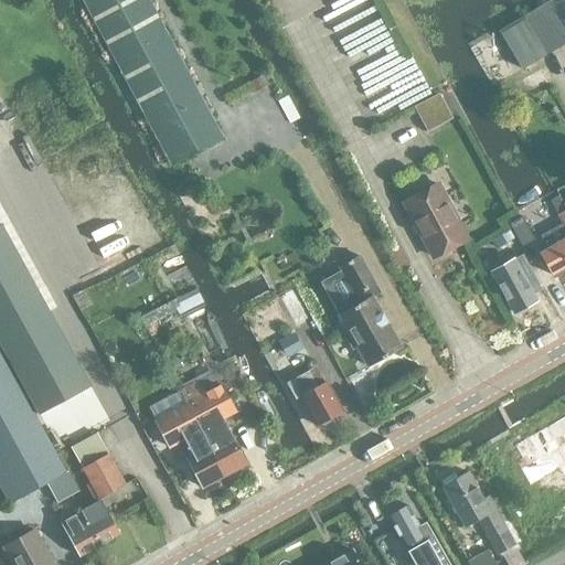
[(82,0),(166,156),(217,129),(147,0),(82,0)]
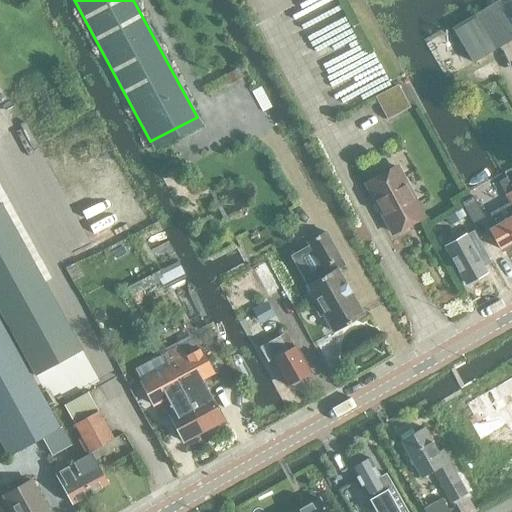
[(511,0),(499,0),(452,28),(473,63),(511,39),(511,0)]
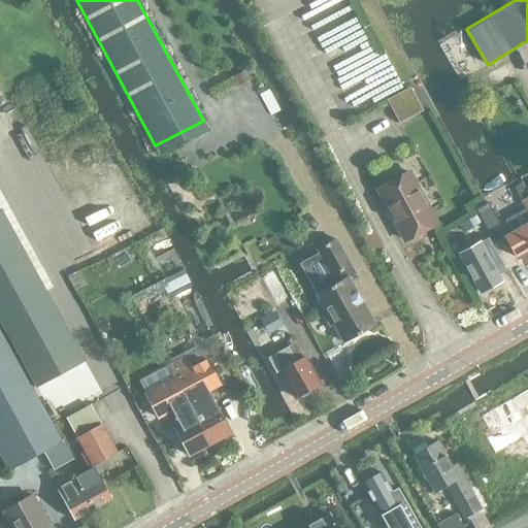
[(245,68),(231,75),(237,87),(252,79),(245,68)]
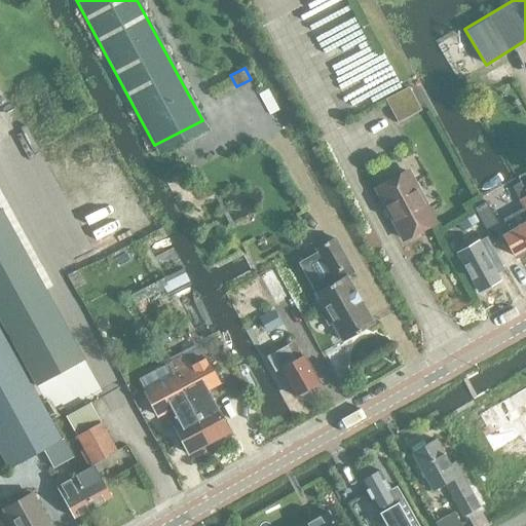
[(405,80),(382,91),(399,122),(421,110),(405,80)]
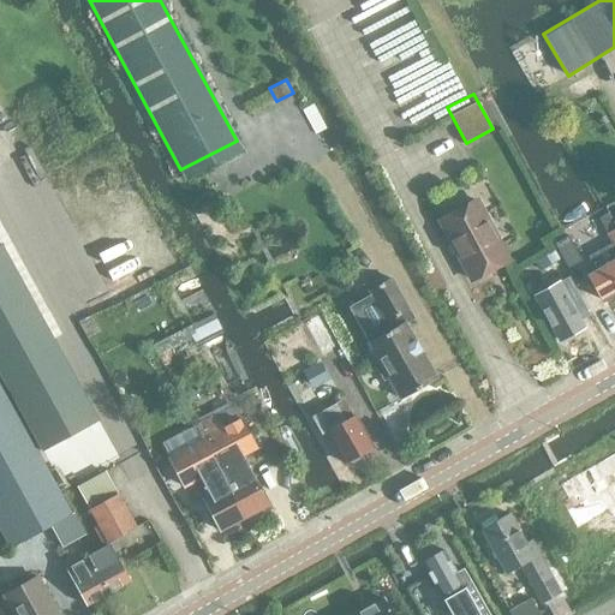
[(473,281),(509,262),(477,201),(441,220),(473,281)]
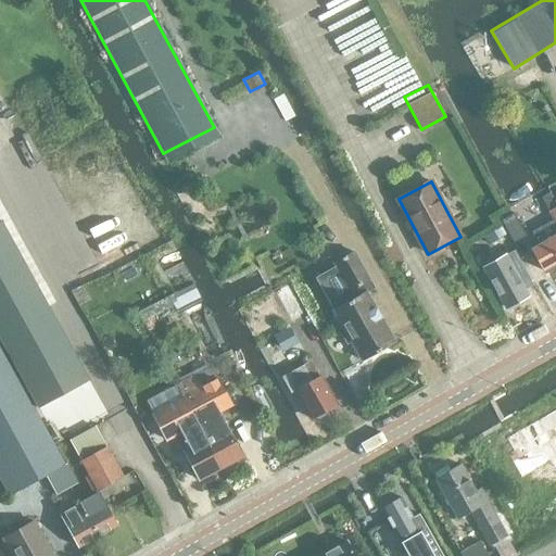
[(555,235),(544,241),(555,261),(555,206),(550,194),(541,200),(547,211),(547,212),(555,227),(555,235)]
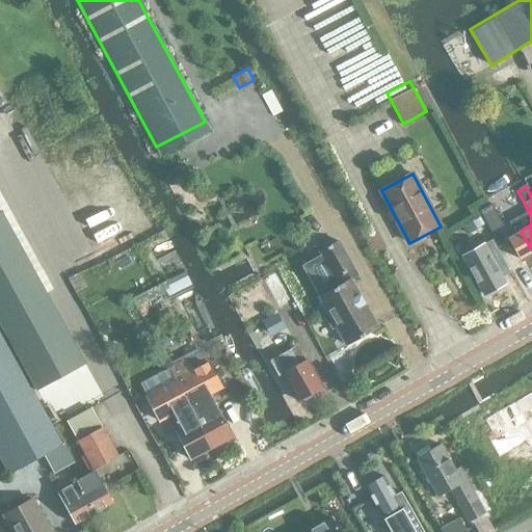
[(491,232),(503,225),(491,205),(479,211),(491,232)]
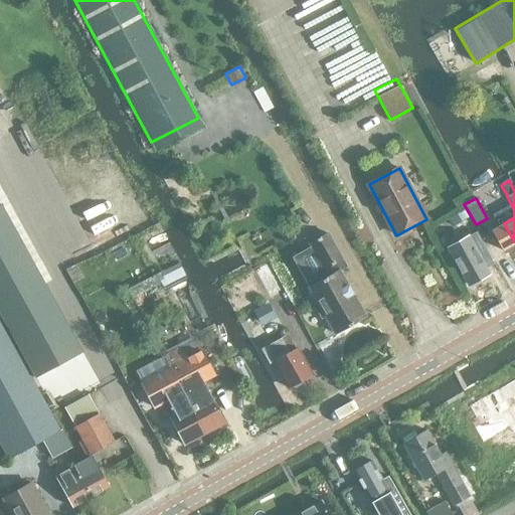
[(2,204),(0,205),(0,316),(34,378),(82,352),(2,204)]
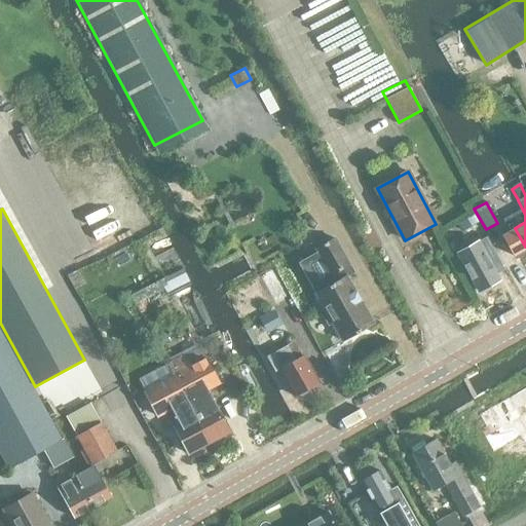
[(457,223),(466,239),(483,230),(473,214),(457,223)]
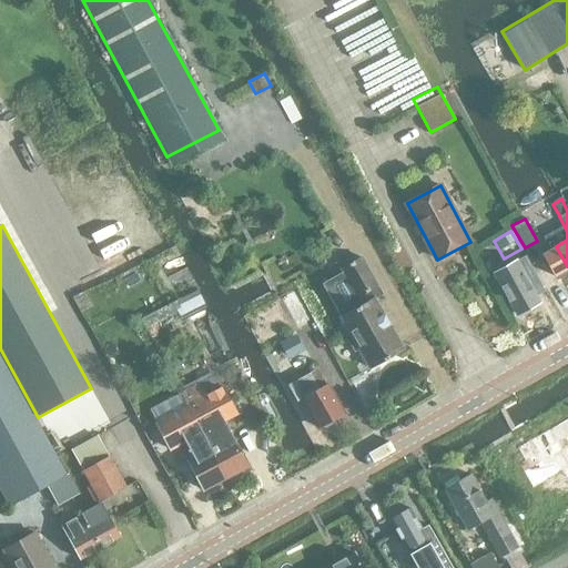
[(362,259),(361,257),(341,269),(342,270),(359,301),(344,310),(346,314),(341,317),(342,318),(350,333),(346,335),(355,351),(358,348),(369,366),(369,367),(369,368),(404,348),(403,347),(369,290),(377,285),(376,284),(362,259)]
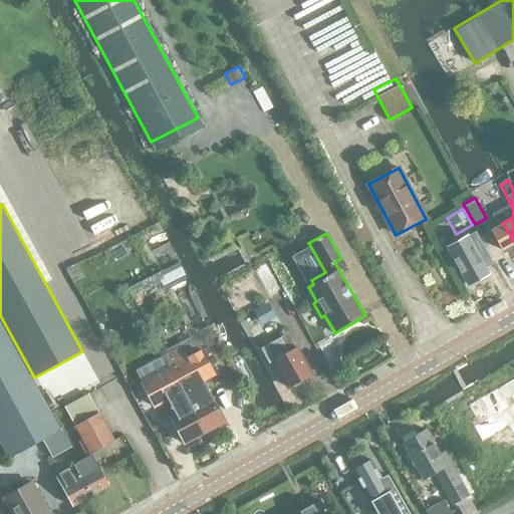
[(487,274),(466,237),(447,247),(468,285),(487,274)]
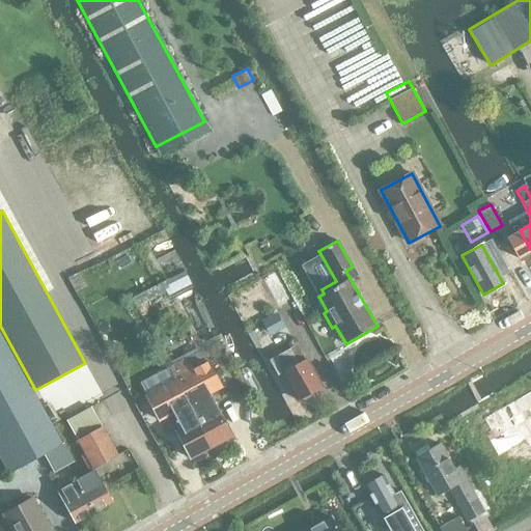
[(185,271),(165,281),(172,295),(192,284),(185,271)]
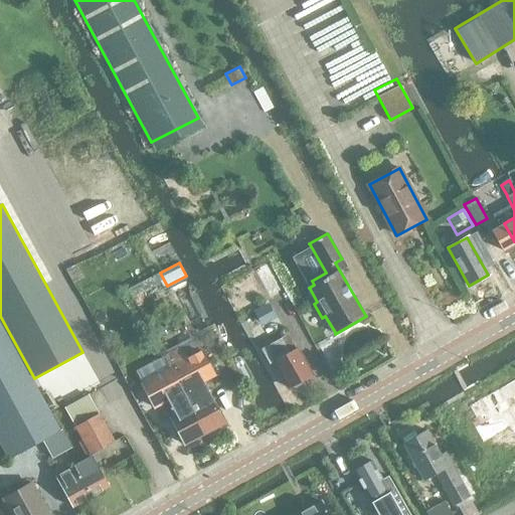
[(269,303),(253,311),(262,326),(277,318),(269,303)]
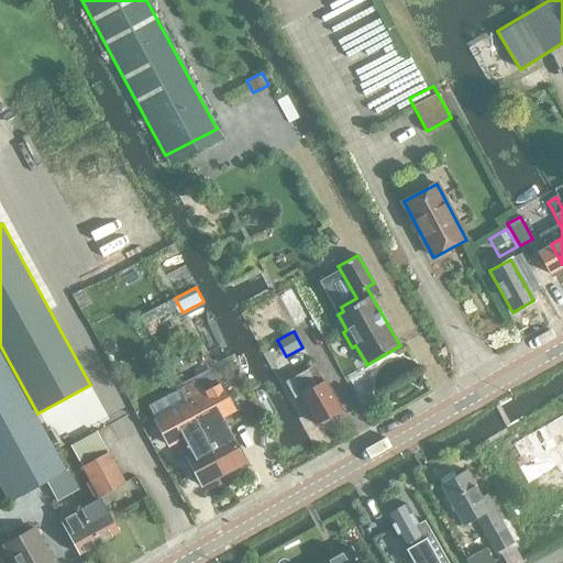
[(0,350),(0,484),(10,503),(46,483),(56,501),(78,489),(67,470),(65,471),(0,350)]
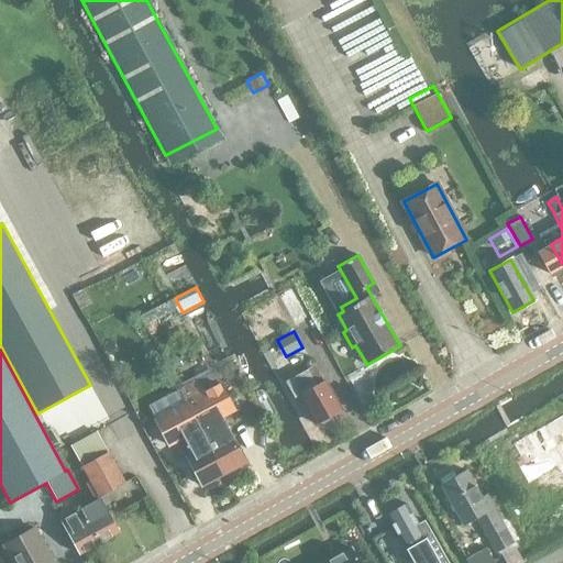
[(294,398),(298,395),(316,426),(341,411),(323,381),(320,382),(311,367),(285,383),(294,398)]
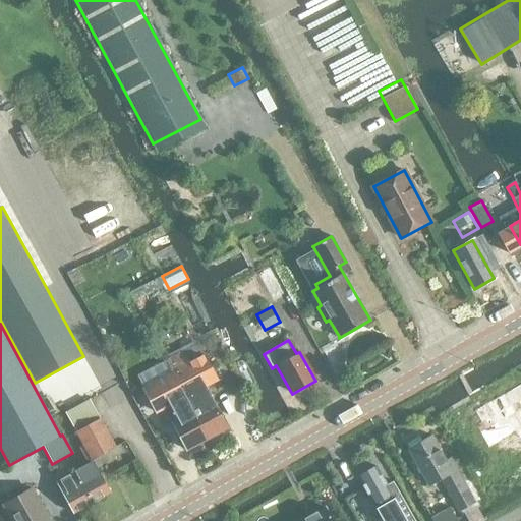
[(171,373),(207,440),(226,429),(204,387),(216,380),(204,355),(171,373)]
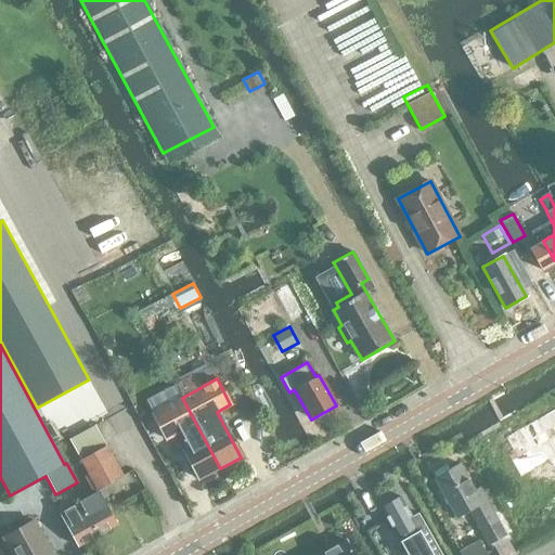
[(198,480),(220,468),(182,398),(152,414),(166,440),(181,433),(189,448),(183,451),(198,480)]
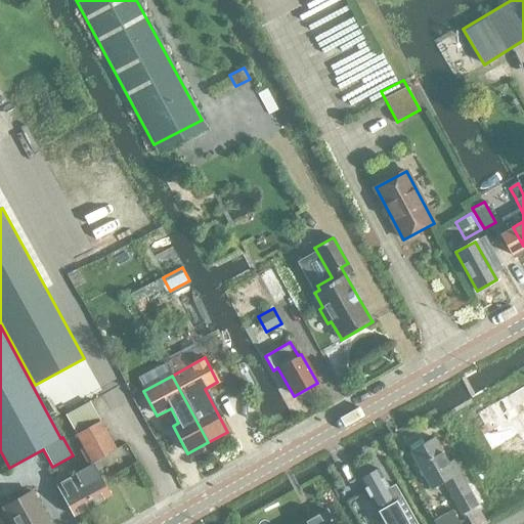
[(497,407),(480,418),(507,463),(523,451),(523,415),(511,393),(494,403),(497,407)]
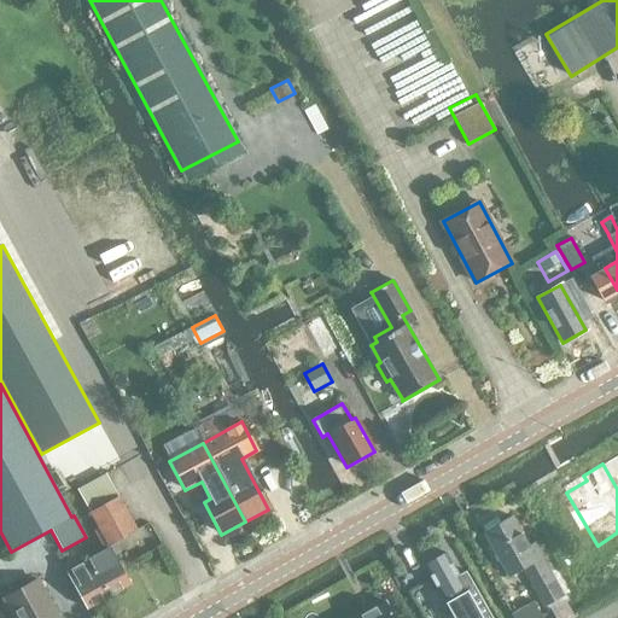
[(109,548),(108,546),(135,530),(118,497),(89,513),(98,529),(93,531),(104,551),(109,548)]
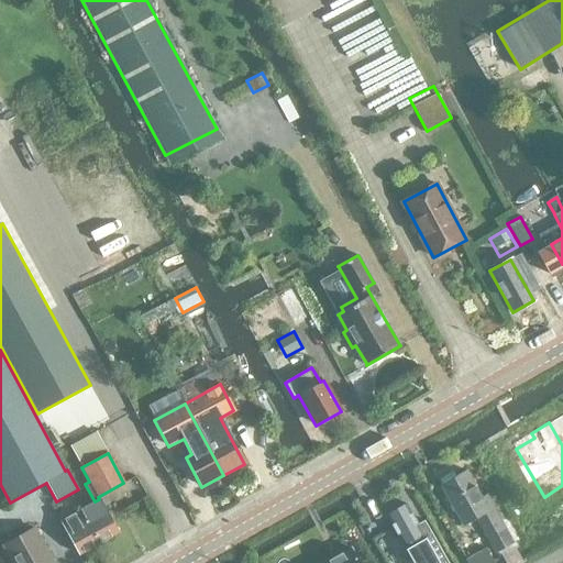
[(486,495),(481,497),(465,471),(441,485),(463,526),(476,518),(496,552),(512,543),(486,496),(487,496),(486,495)]
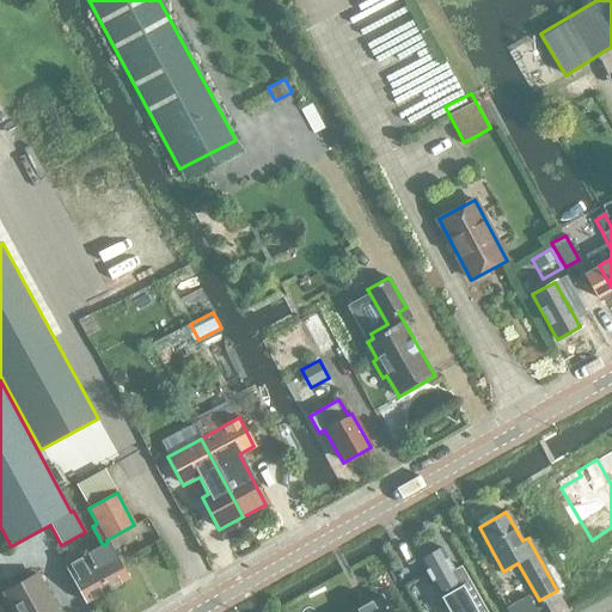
[(106,589),(128,577),(109,543),(108,543),(103,545),(87,554),(106,589)]
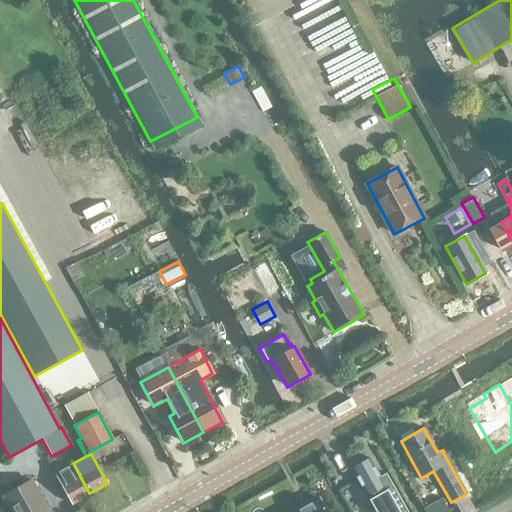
[(372,494),(367,497),(375,511),(407,511),(385,472),(379,476),(368,458),(350,468),(365,493),(370,490),(372,494)]
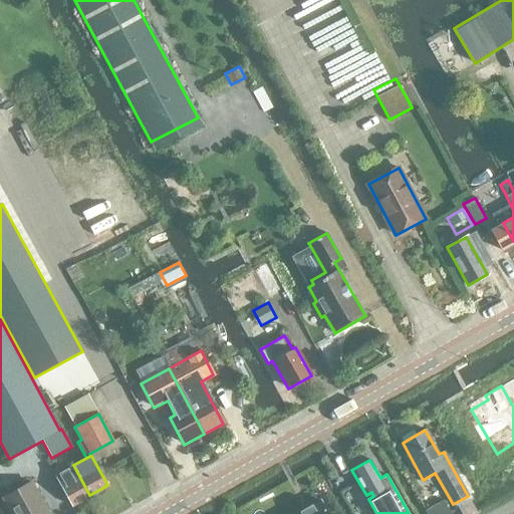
[(72,506),(89,495),(73,465),(55,475),(72,506)]
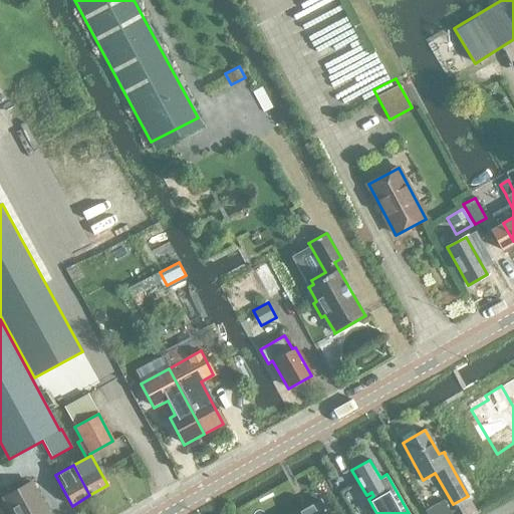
[(3,497),(12,513),(48,513),(31,482),(3,497)]
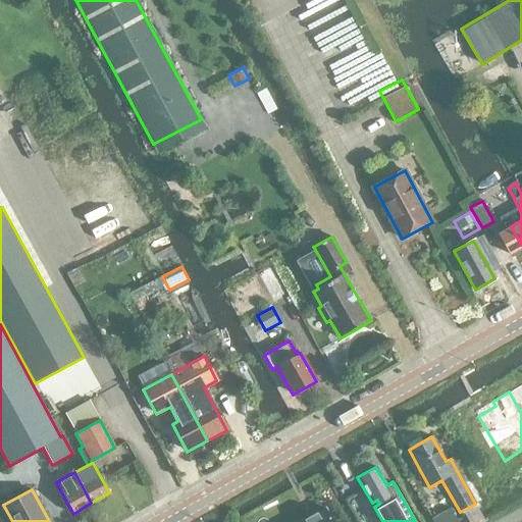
[(437,517),(432,520),(432,521),(457,521),(459,521),(451,507),(436,515),(437,517)]
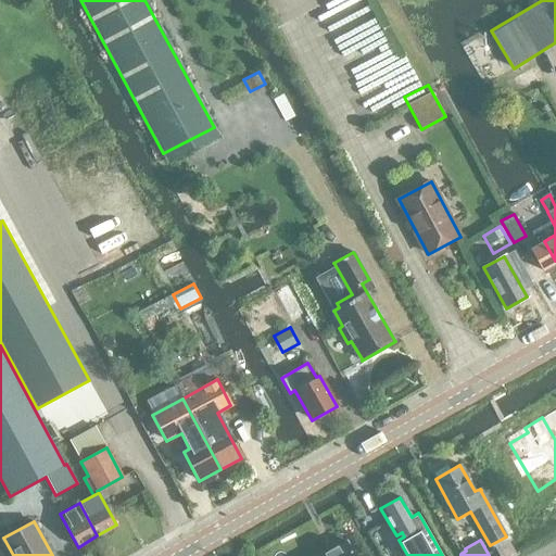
[(319,555),(354,555),(346,542),(319,555)]
